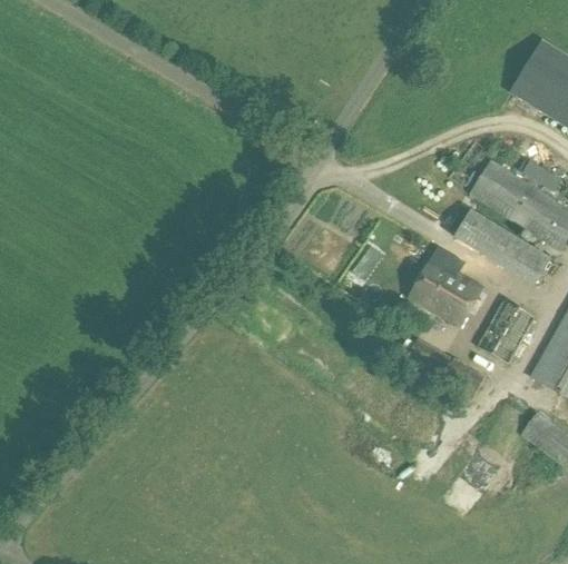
[(567,53),(542,38),(510,91),(567,127),(567,53)]
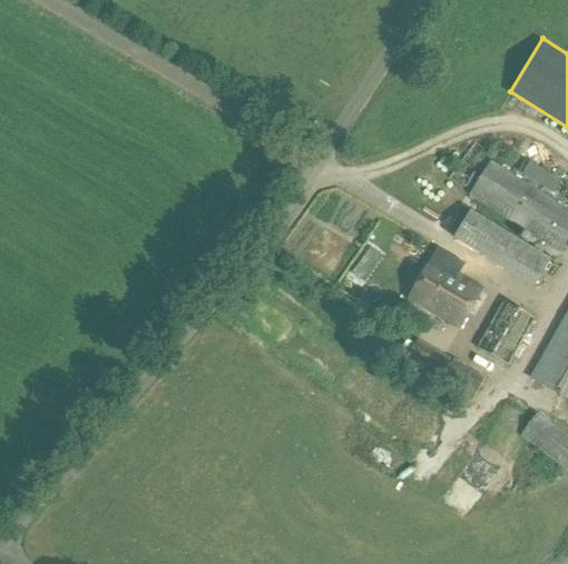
[(473,138),(447,174),(469,188),(467,193),(560,250),(567,238),(567,206),(492,157),(495,151),(473,138)]
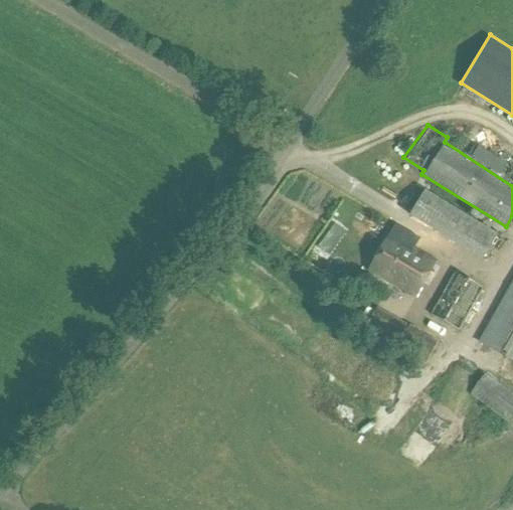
[(477,140),(470,151),(498,169),(505,158),(477,140)]
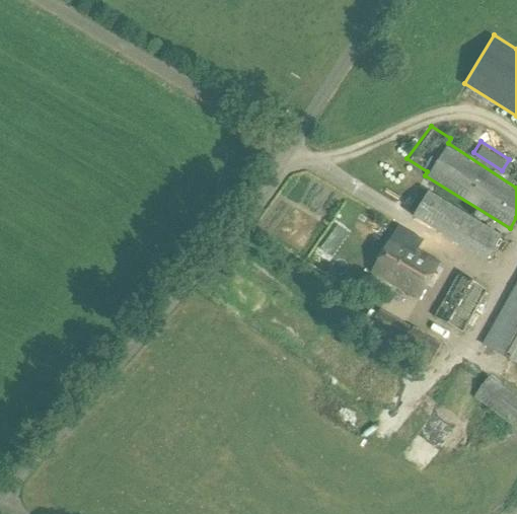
[(429,190),(414,214),(486,259),(501,233),(429,190)]
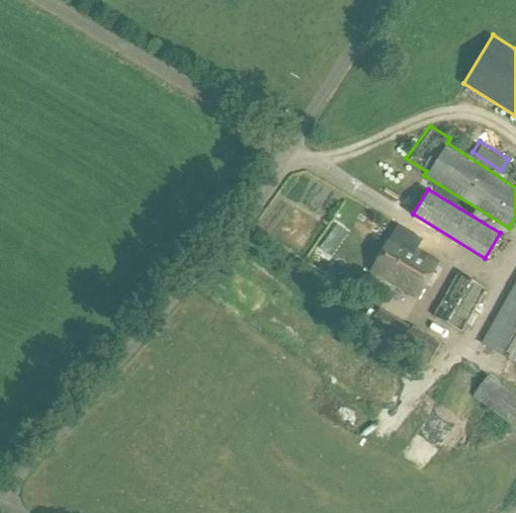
[(396,227),(371,269),(418,295),(437,260),(403,241),(408,234),(396,227)]
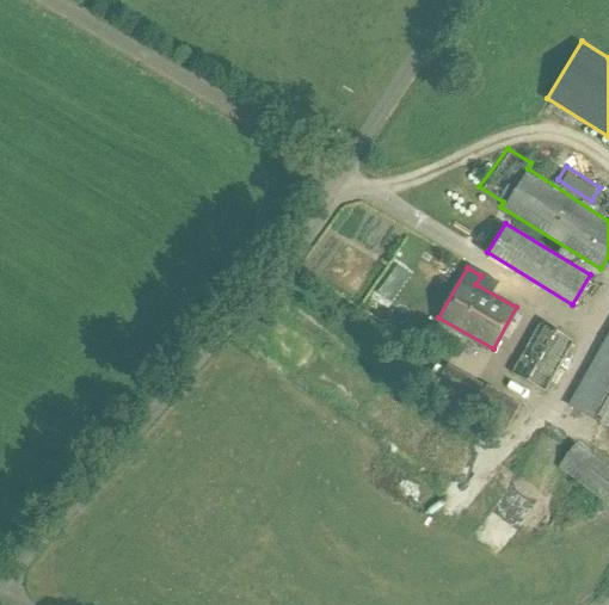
[(537,319),(510,370),(546,389),(574,338),(537,319)]
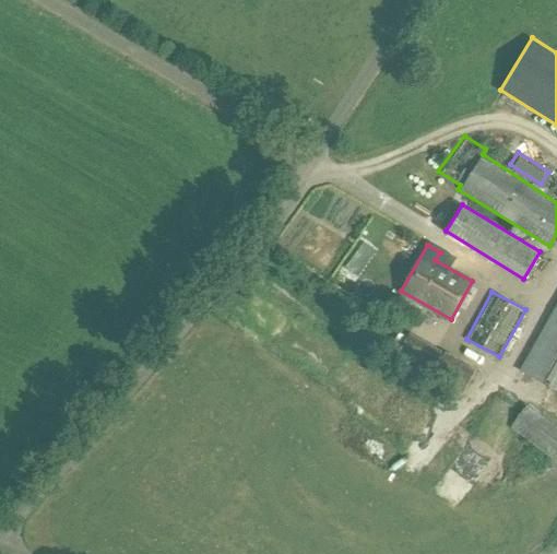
[(556,303),(521,368),(556,388),(556,303)]
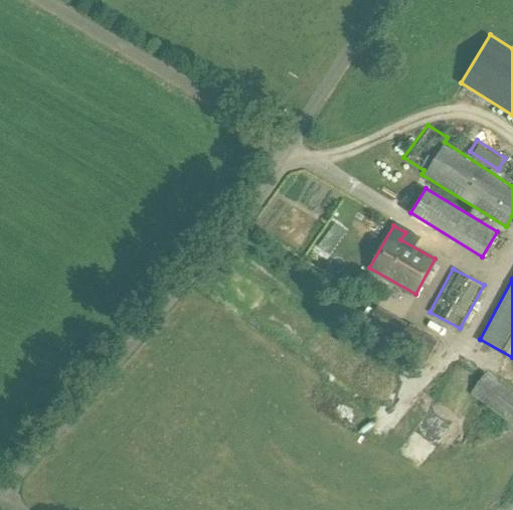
[(512,391),(484,371),(469,392),(509,421),(512,415),(512,391)]
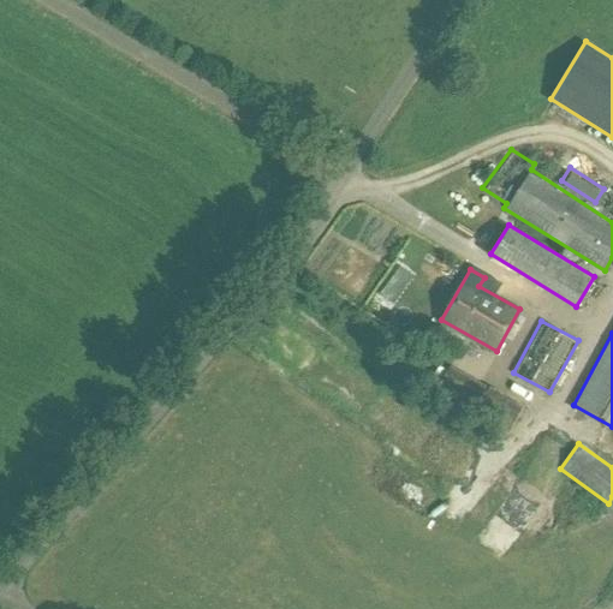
[(400,487),(414,476),(403,464),(391,475),(400,487)]
